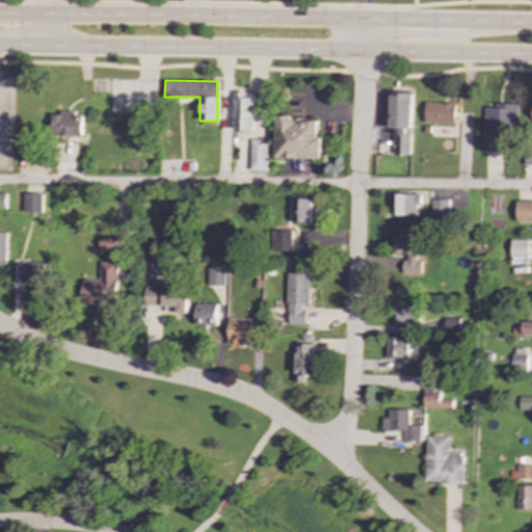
[(410,92),(390,91),(390,128),(394,129),(394,154),(409,155),(410,92)]
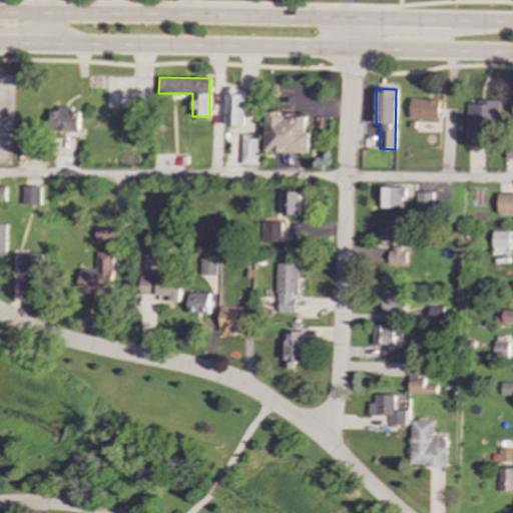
[(224,126),(244,126),(245,89),(225,89),(224,126)]
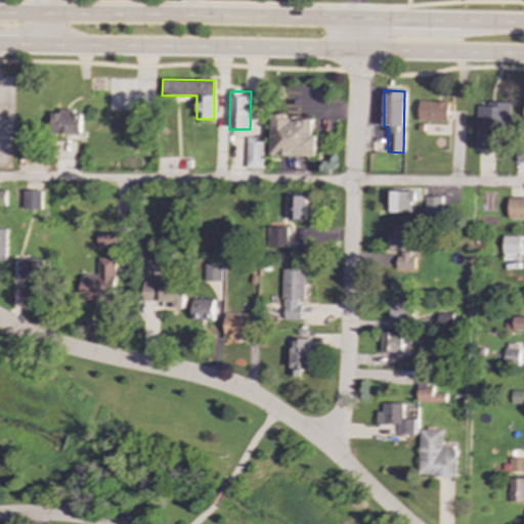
[(418,121),(447,121),(448,101),(419,100),(418,121)]
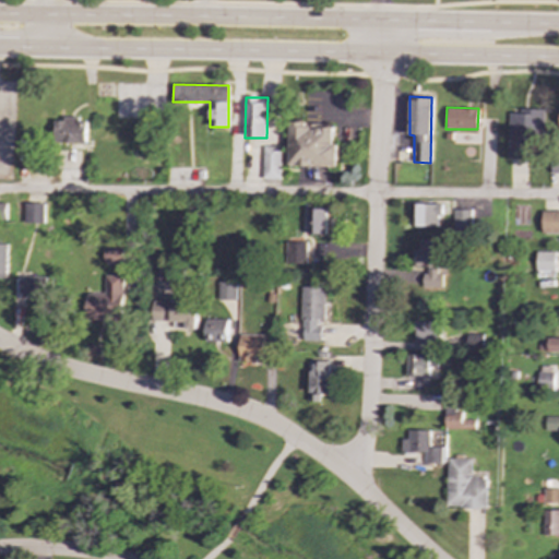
[(509,113),(508,158),(528,159),(530,138),(543,138),(544,109),(527,108),(527,113),(509,113)]
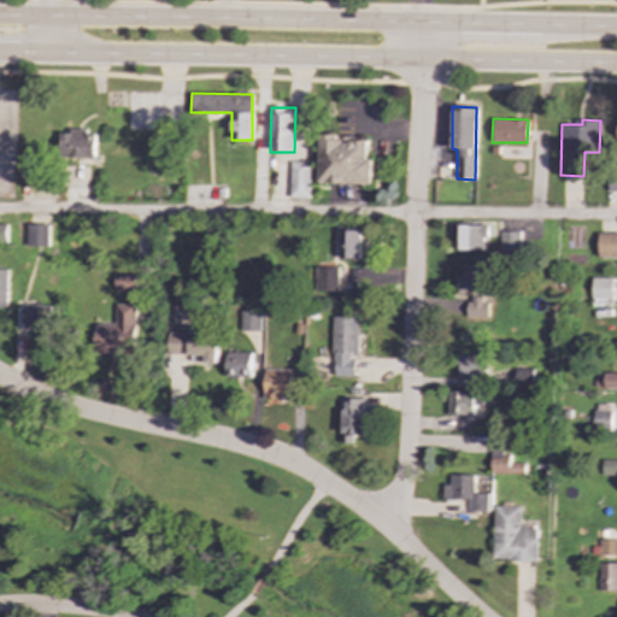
[(60,131),(60,157),(95,157),(95,130),(60,131)]
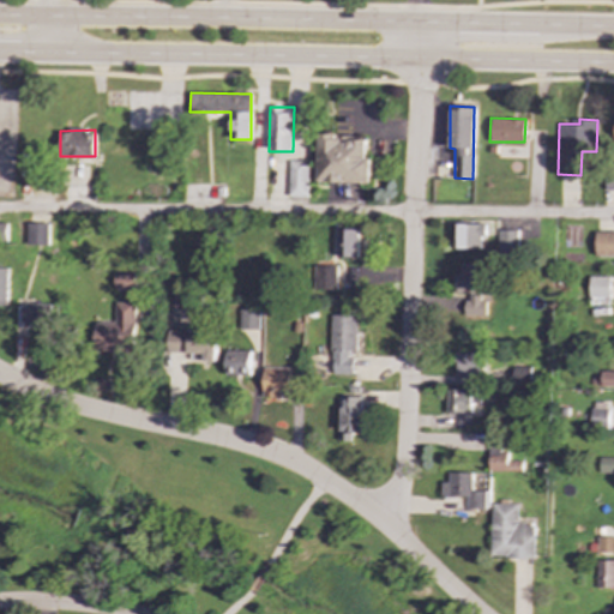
[(369,184),(369,157),(365,157),(366,137),(318,137),(318,182),(369,184)]
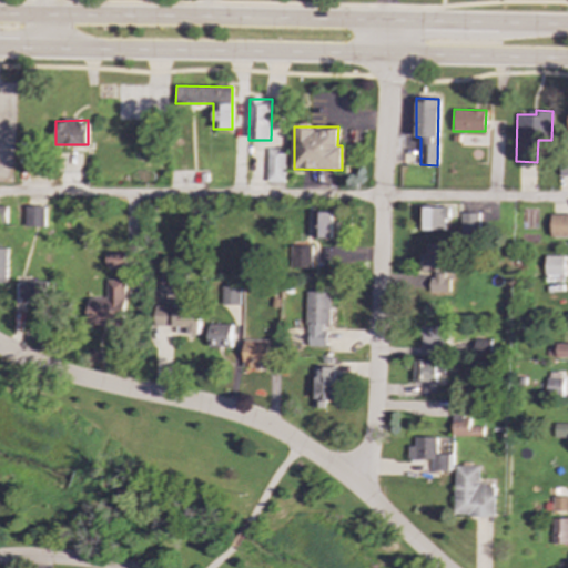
[(19,163),(31,163),(31,142),(20,142),(19,163)]
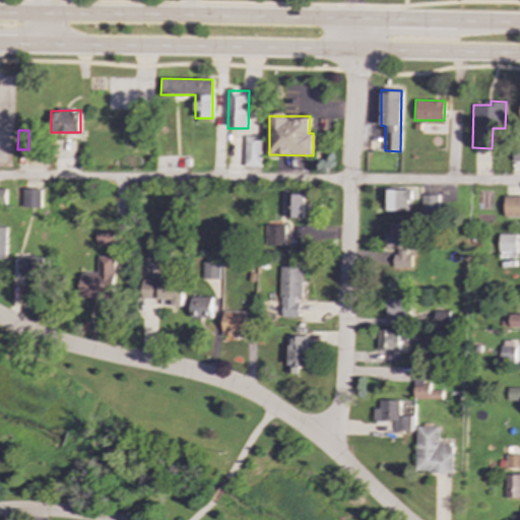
[(245,167),(260,167),(261,136),(245,136),(245,167)]
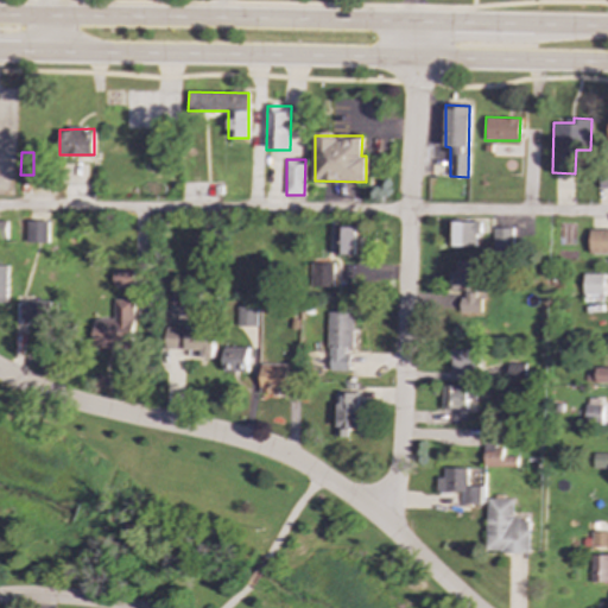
[(453,221),(454,247),(476,246),(476,233),(483,233),(483,221),(453,221)]
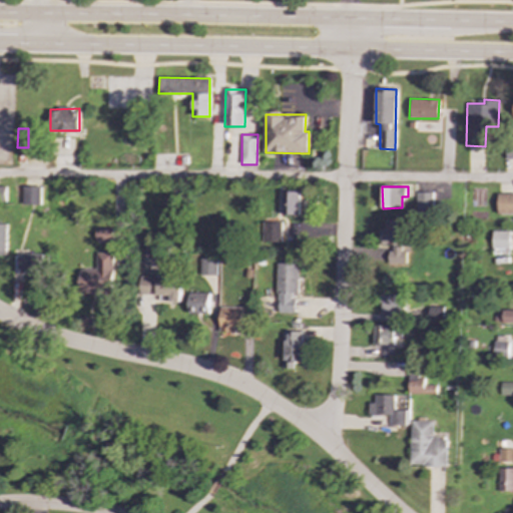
[(299,191),(281,191),(281,214),(299,214),(299,191)]
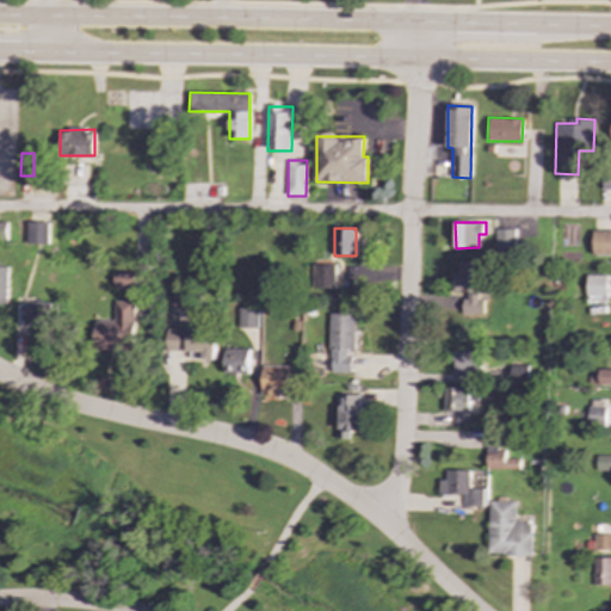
[(497,253),(516,253),(516,228),(497,229),(497,253)]
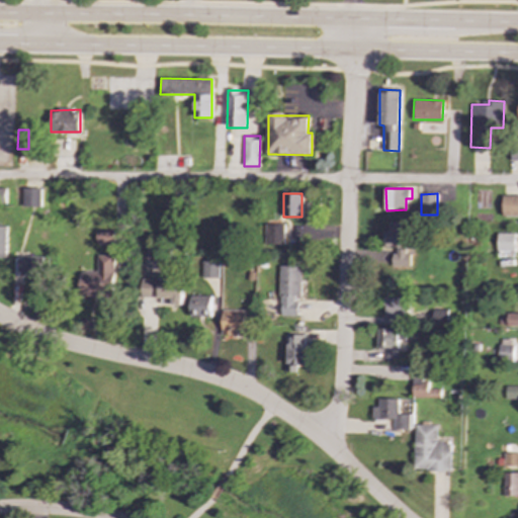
[(517,194),(503,194),(502,217),(517,217),(517,194)]
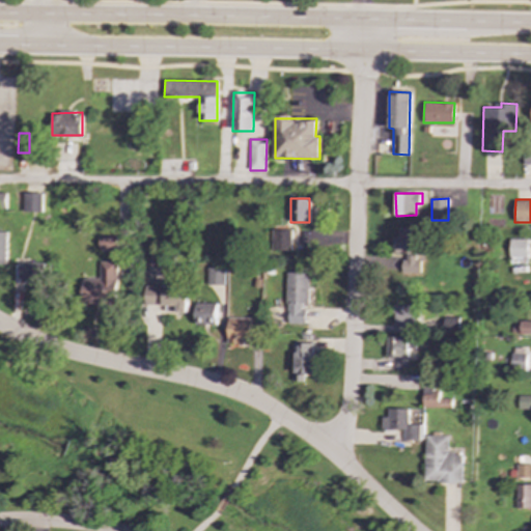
[(396,255),(401,255),(402,274),(421,273),(420,227),(395,228),(396,255)]
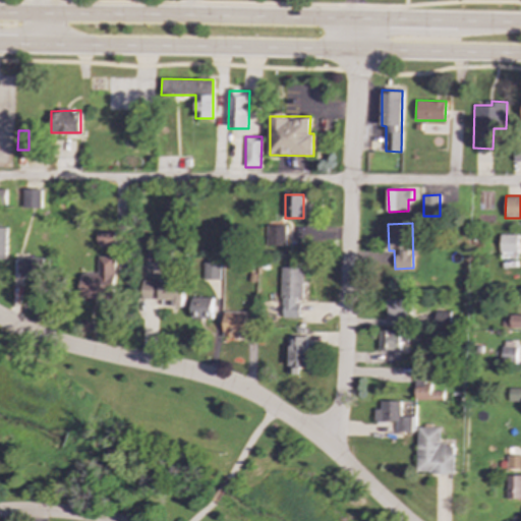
[(285,225),(267,225),(266,245),(285,245),(285,225)]
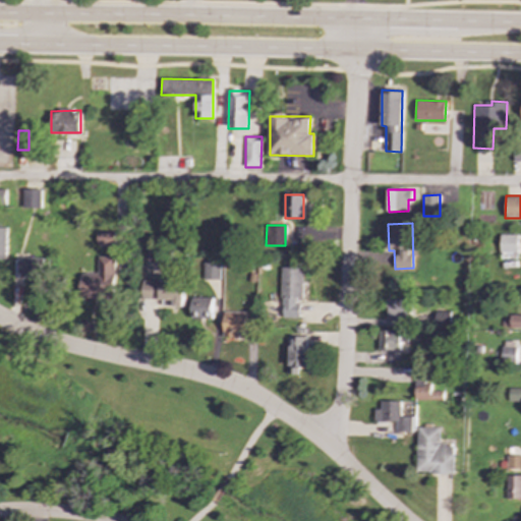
[(98,233),(98,247),(116,246),(115,232),(98,233)]
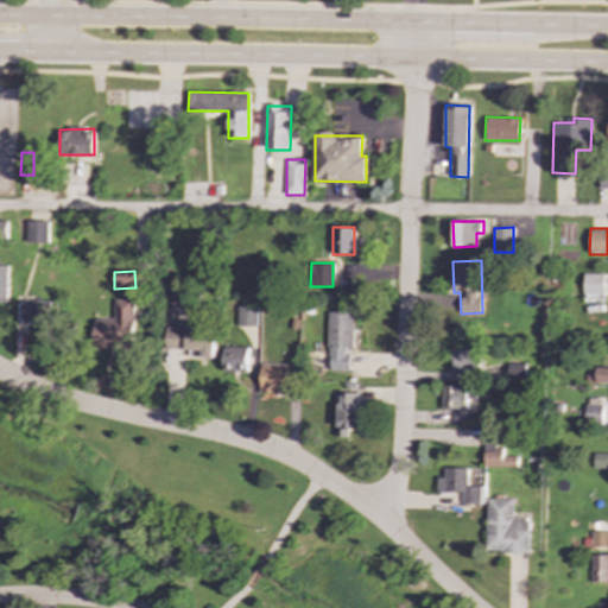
[(583,302),(603,302),(605,273),(584,273),(583,302)]
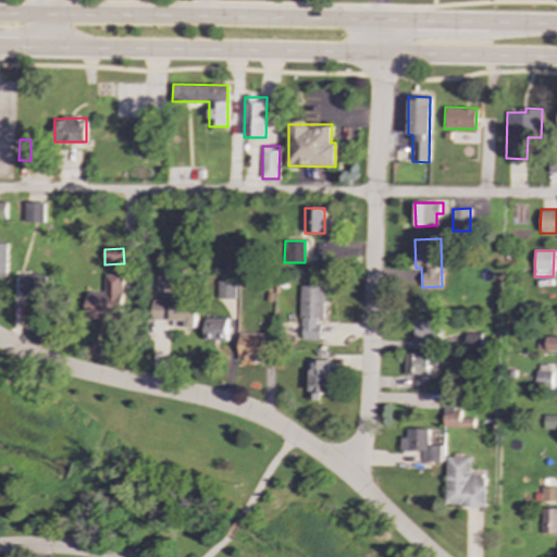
[(23,297),(46,297),(46,274),(22,274),(23,297)]
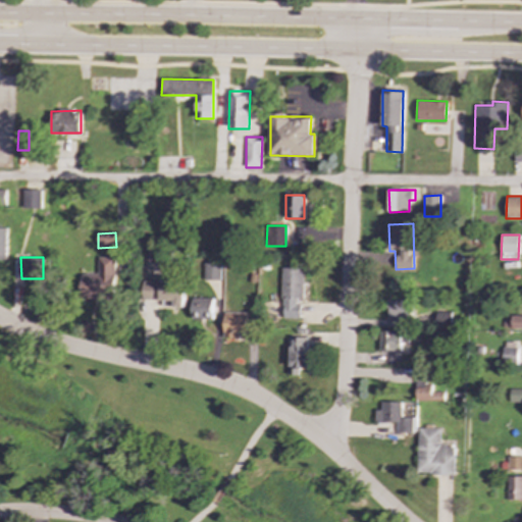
[(81,298),(115,298),(115,257),(98,257),(98,274),(82,274),(81,298)]
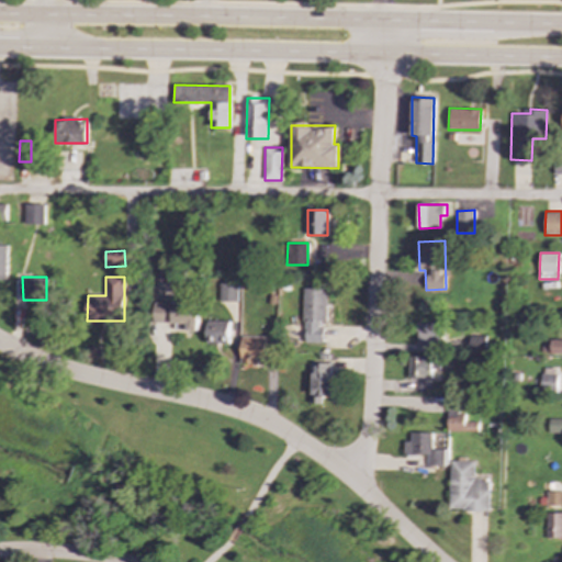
[(237,283),(220,282),(220,301),(237,301),(237,283)]
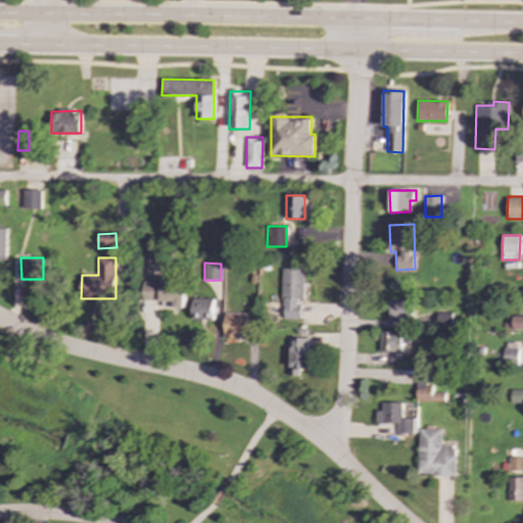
[(304,299),(303,269),(282,269),(283,319),(300,319),(299,299),(304,299)]
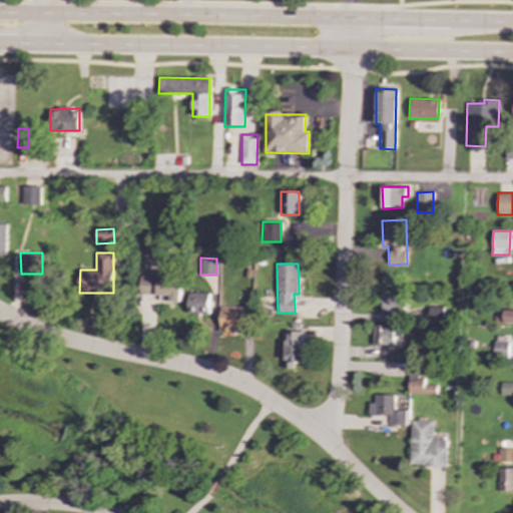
[(180,302),(181,277),(139,276),(139,295),(161,295),(160,302),(180,302)]
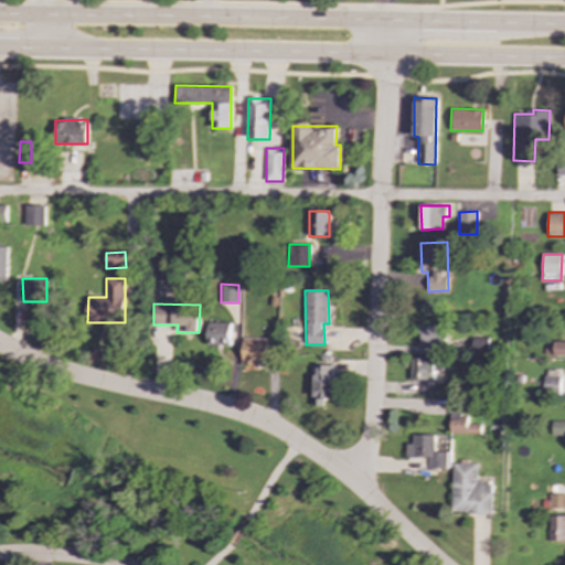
[(209,345),(231,345),(231,322),(209,322),(209,345)]
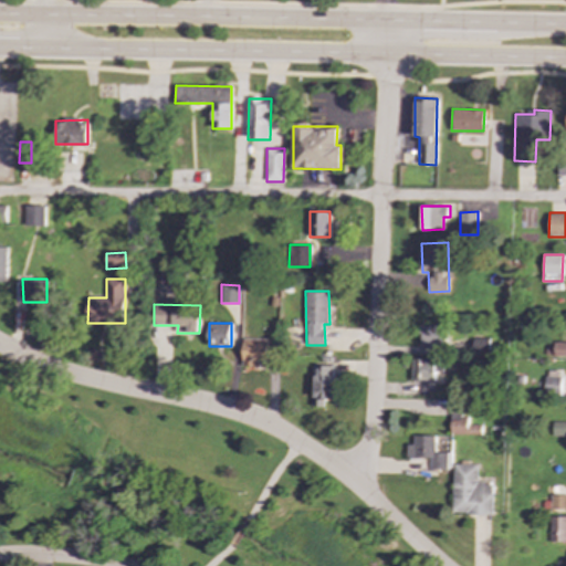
[(420,345),(447,346),(447,326),(421,325),(420,345)]
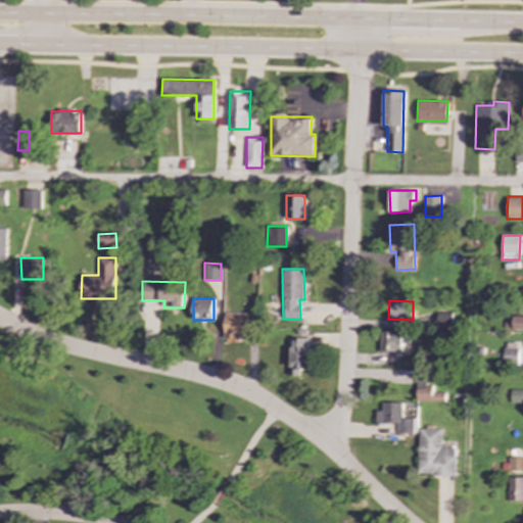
[(225,337),(247,338),(247,314),(225,313),(225,337)]
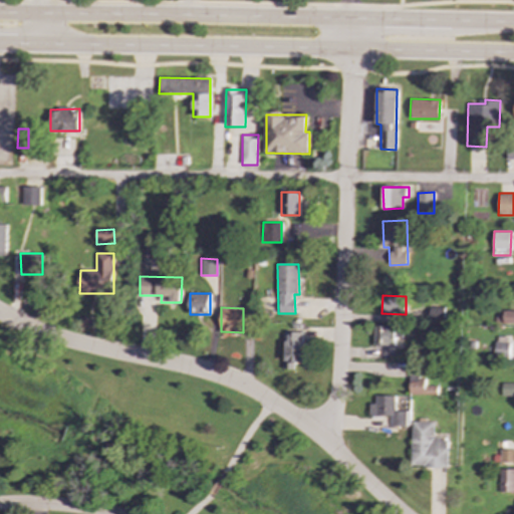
[(513,323),(513,310),(496,310),(496,323),(513,323)]
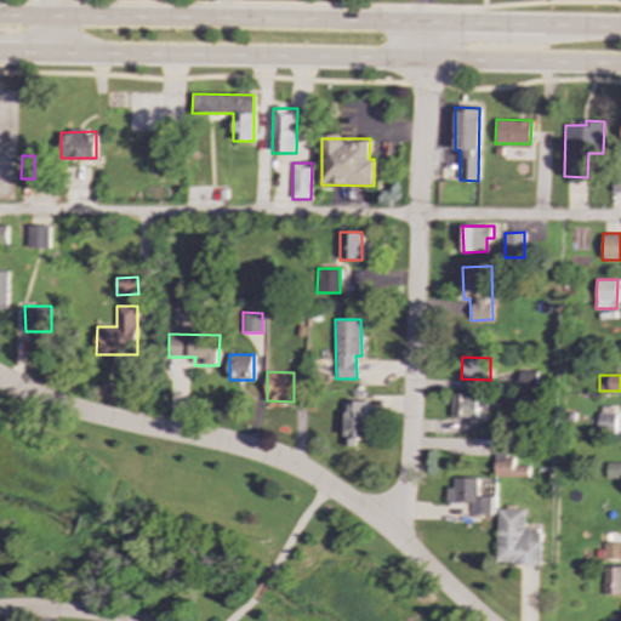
[(454,394),(454,417),(478,417),(478,408),(486,408),(486,393),(454,394)]
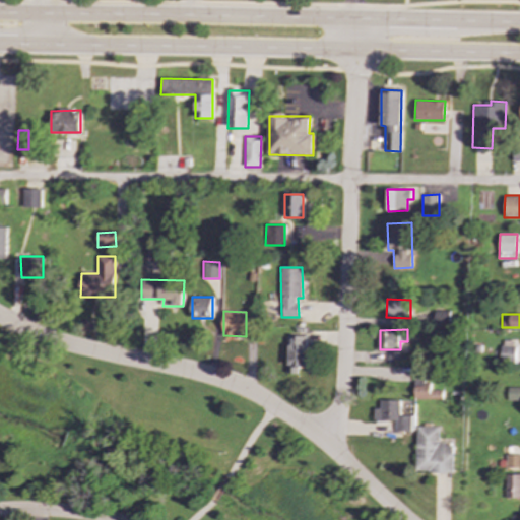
[(288,373),(298,374),(298,367),(309,367),(310,335),(289,335),(288,373)]
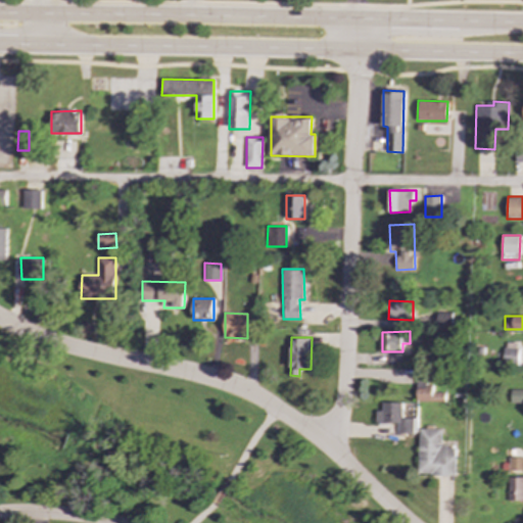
[(504,364),(518,363),(518,347),(504,347),(504,364)]
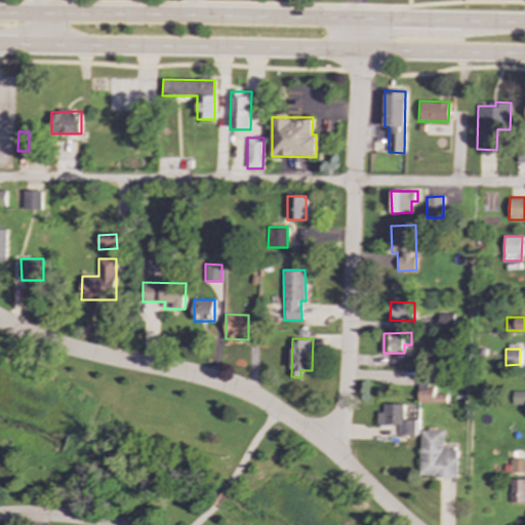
[(447,403),(447,394),(435,394),(435,387),(429,387),(429,376),(418,376),(419,403),(447,403)]
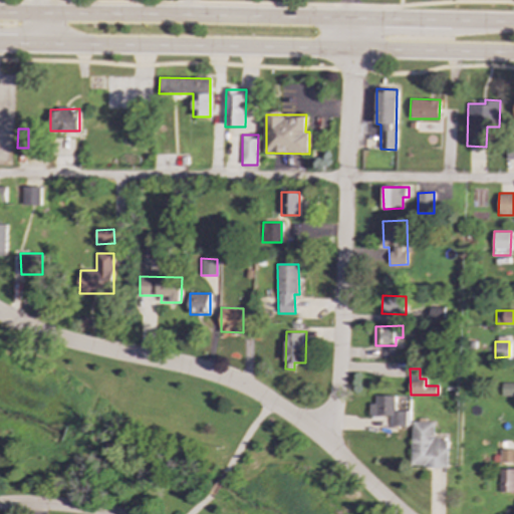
[(513,382),(502,382),(501,396),(513,396),(513,382)]
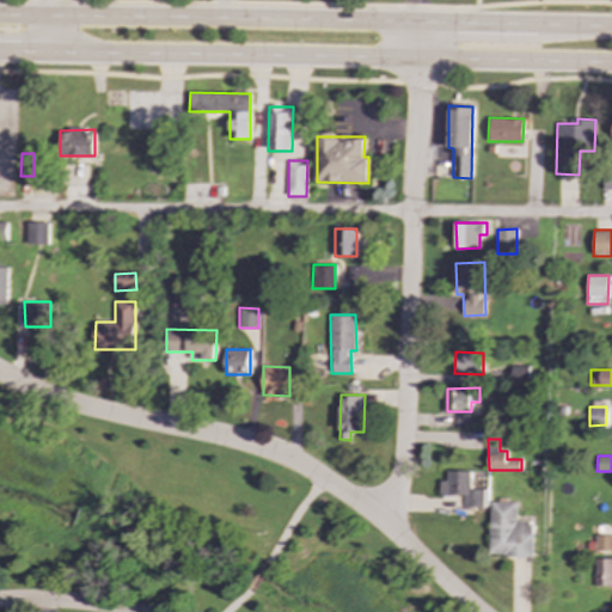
[(471,470),(447,470),(447,481),(441,481),(441,494),(466,495),(466,507),(485,507),(485,489),(471,489),(471,470)]
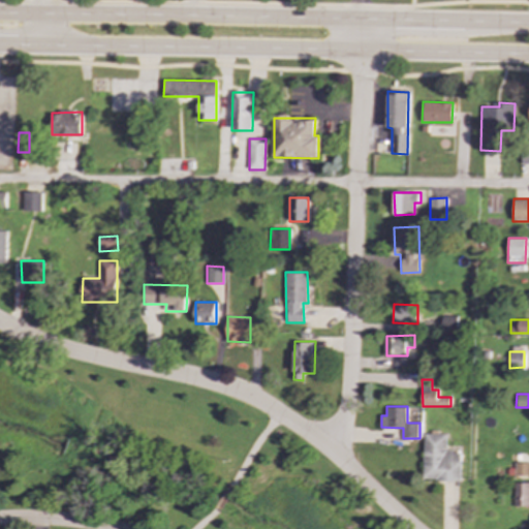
[(424,479),(461,480),(462,452),(447,450),(447,434),(426,434),(424,479)]
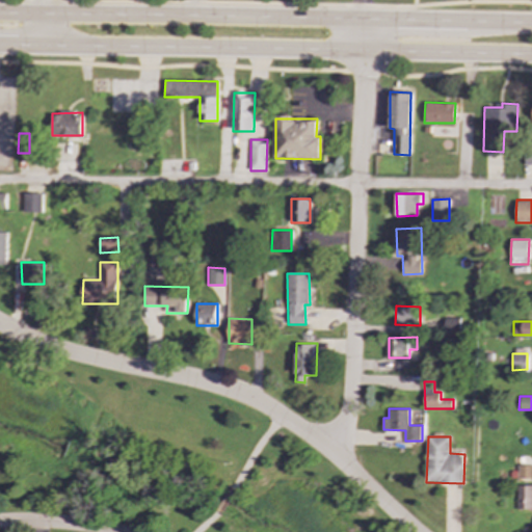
[(531,479),(531,464),(517,466),(517,479),(531,479)]
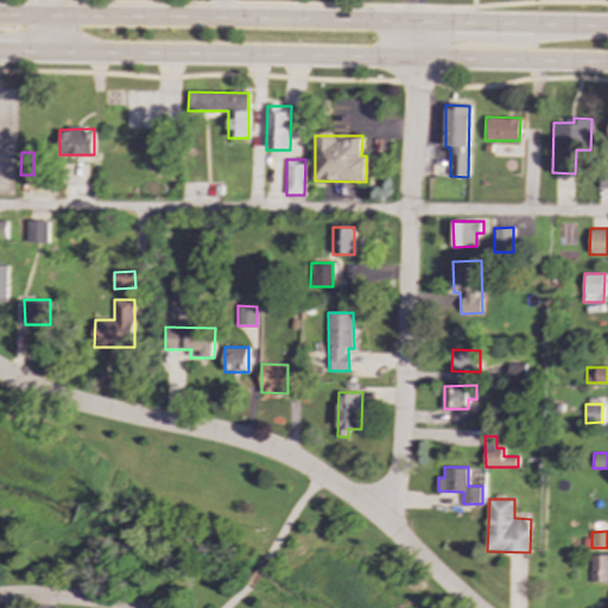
[(607,555),(590,555),(590,582),(607,582),(607,555)]
